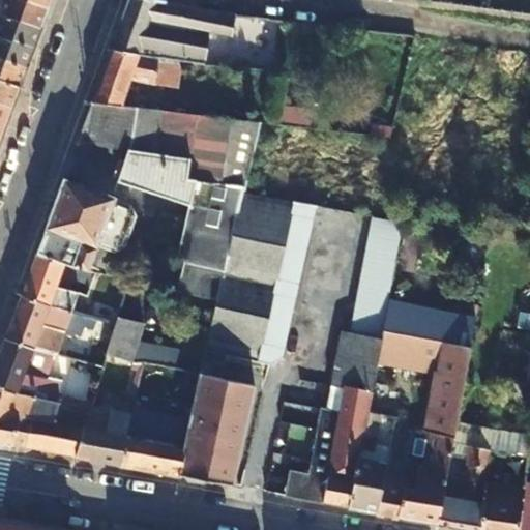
[(0,0),(0,16),(39,26),(47,7),(21,0),(0,0)]
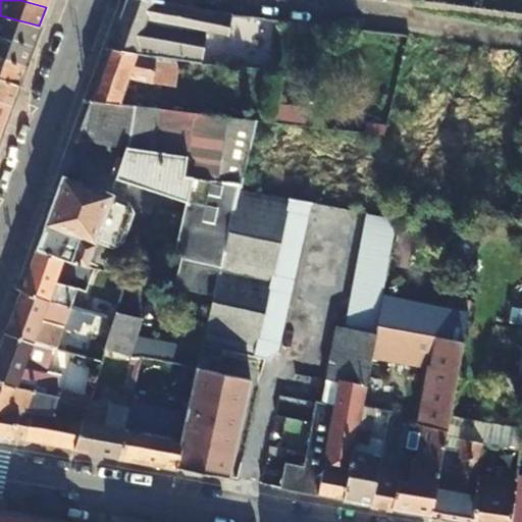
[(124,0),(108,47),(159,56),(199,63),(205,30),(217,32),(221,10),(161,1),(155,0),(124,0)]
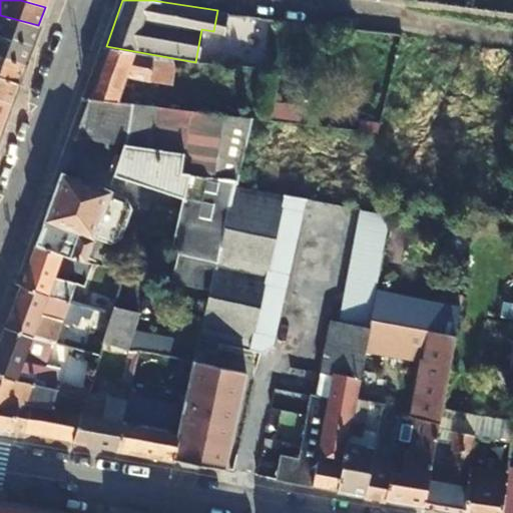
[(38,25),(0,15),(0,36),(30,45),(38,25)]
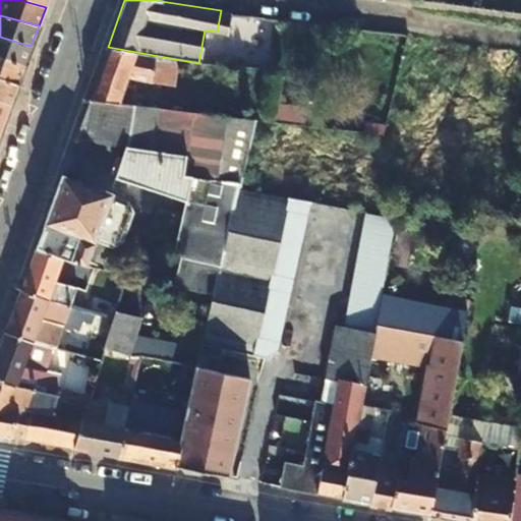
[(0,37),(0,58),(23,66),(31,46),(0,37)]
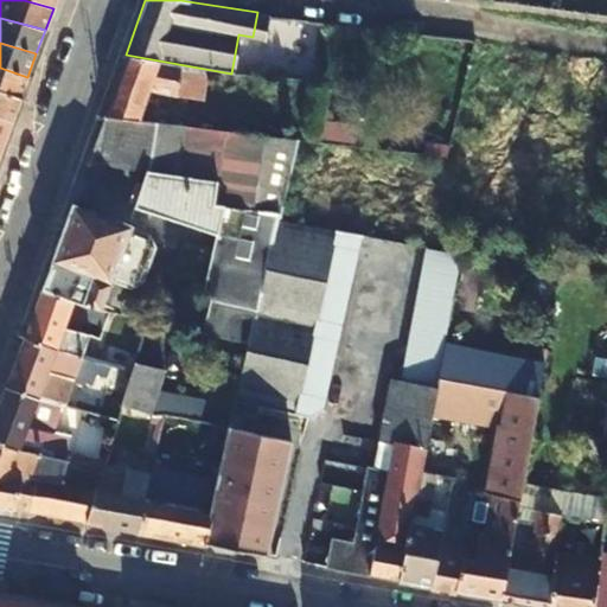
[(185,65),(126,55),(102,117),(133,121),(147,87),(174,95),(185,65)]
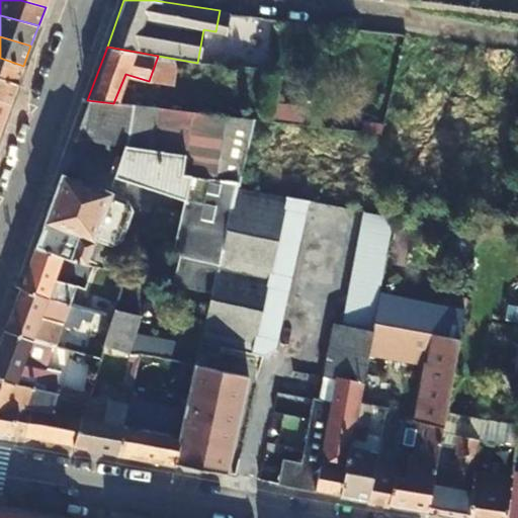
[(23,66),(0,58),(0,77),(16,84),(23,66)]
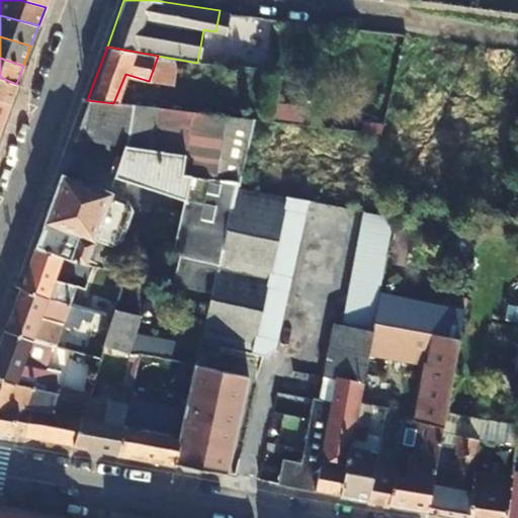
[(16,84),(0,77),(0,98),(10,102),(16,84)]
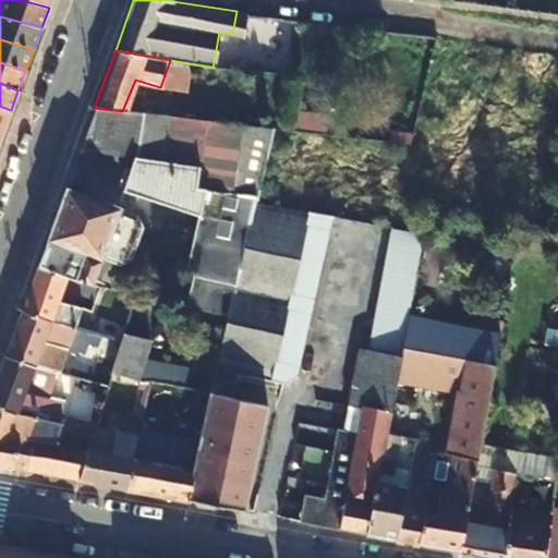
[(0,106),(0,137),(11,110),(0,106)]
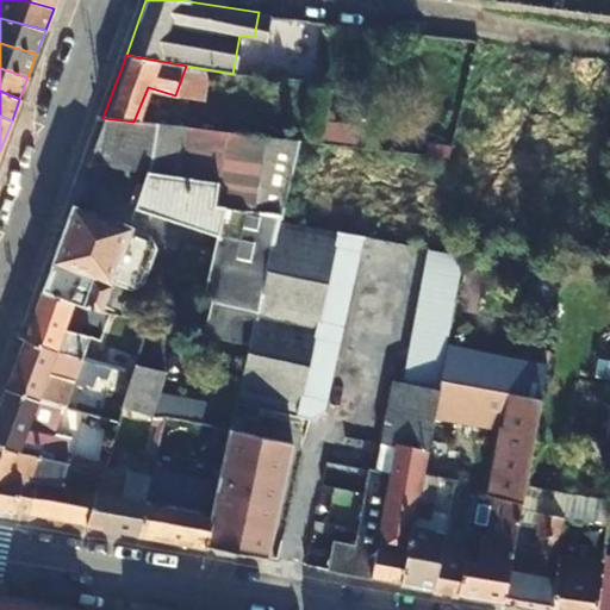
[(86,163),(149,170),(181,174),(187,126),(134,122),(103,118),(86,163)]
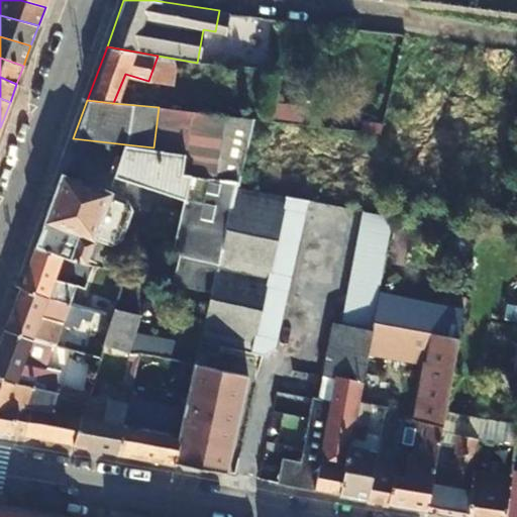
[(153,147),(126,144),(114,177),(182,199),(170,252),(178,255),(172,283),(208,291),(232,183),(250,117),(201,112),(194,152),(153,147)]
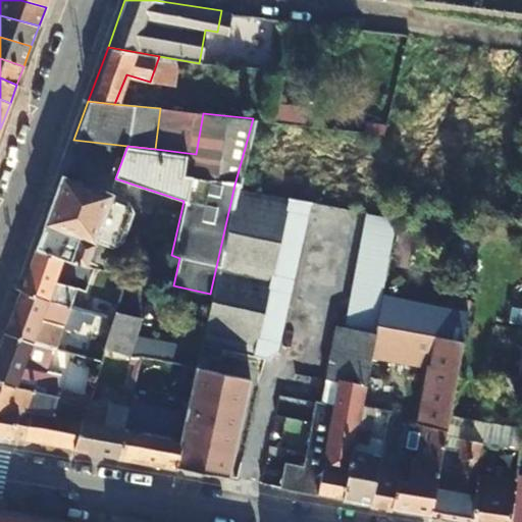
[(110,241),(111,241),(117,238),(126,211),(122,205),(108,200),(110,194),(60,176),(34,249),(37,250),(83,267),(85,263),(95,235),(110,241)]
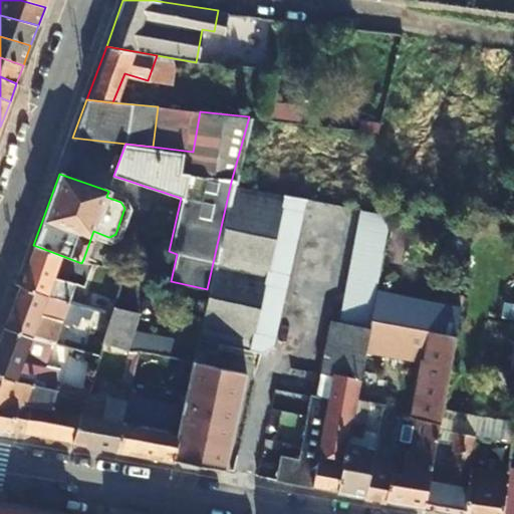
[(304,199),(231,182),(207,289),(196,337),(258,351),(270,343),(304,199)]
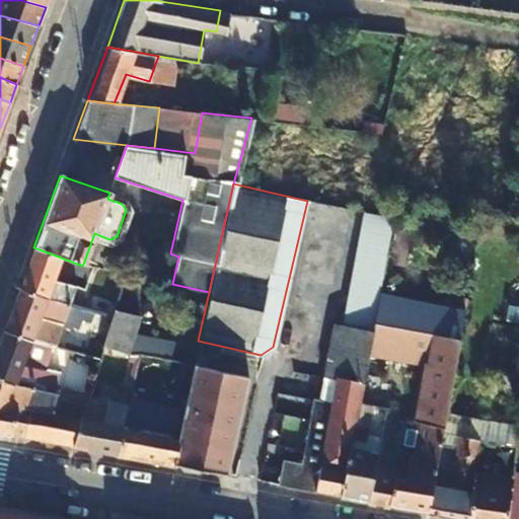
[(392,220),(363,213),(341,325),(332,324),(322,377),(323,378),(318,401),(313,400),(301,465),(282,461),(278,485),(339,498),(349,445),(352,429),(357,401),(366,353),(371,324),(377,295),(392,220)]
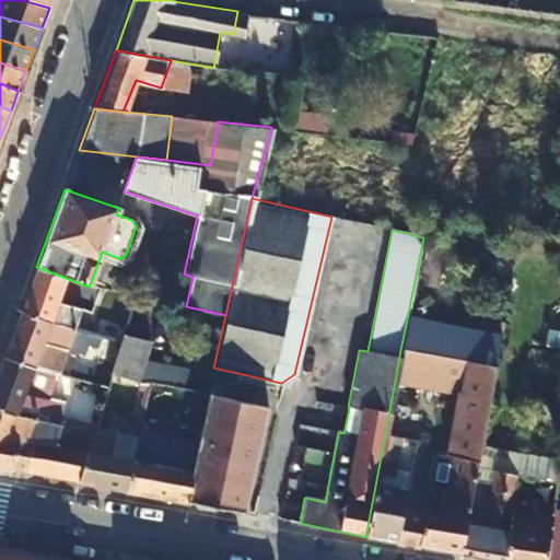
[(112,288),(119,258),(118,258),(102,252),(91,282),(112,288)]
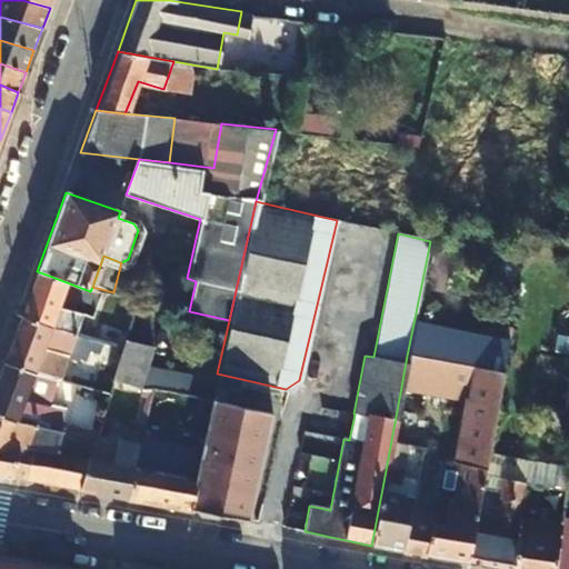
[(22,319),(73,333),(80,311),(59,305),(63,293),(132,311),(136,298),(113,292),(92,287),(90,291),(40,272),(37,271),(20,318),(22,319)]
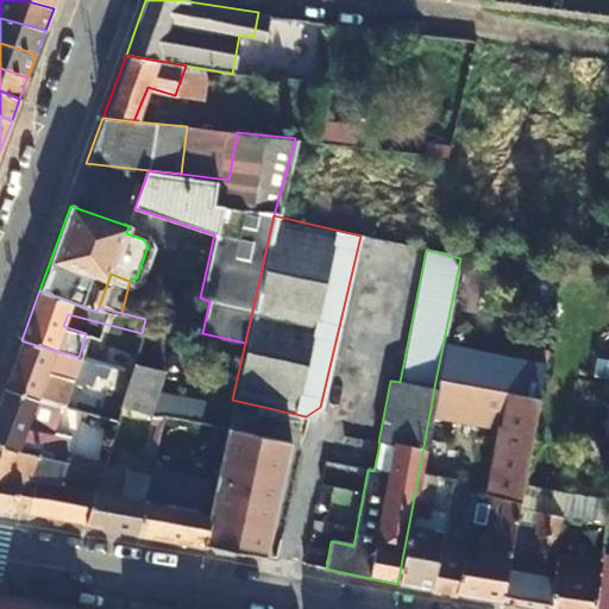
[(7,389),(37,397),(46,372),(90,384),(95,372),(126,382),(130,371),(126,370),(98,362),(79,357),(24,341),(22,340),(4,388),(7,389)]
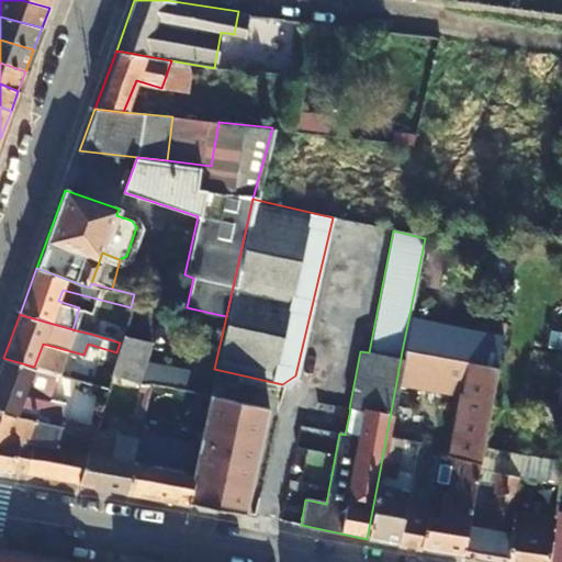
[(468,503),(474,470),(487,404),(499,338),(408,319),(402,351),(465,364),(457,393),(444,457),(449,459),(444,493),(440,492),(436,516),(428,515),(403,509),(395,544),(458,555),(459,552),(464,524),(468,503)]
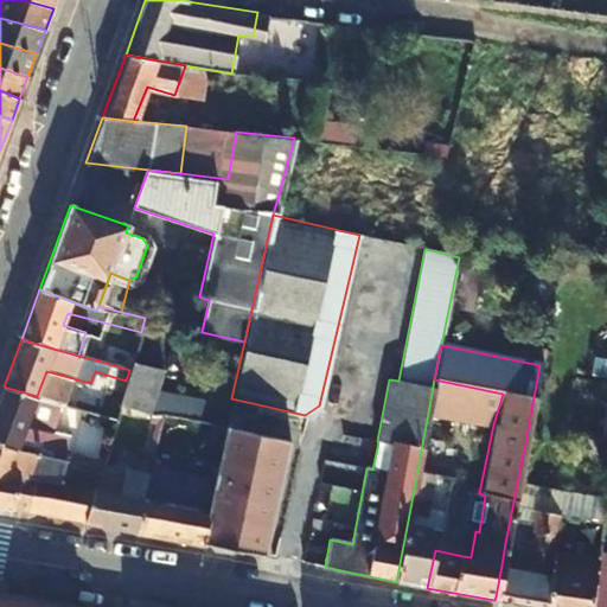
[(129,370),(133,358),(101,350),(97,360),(126,369),(129,370)]
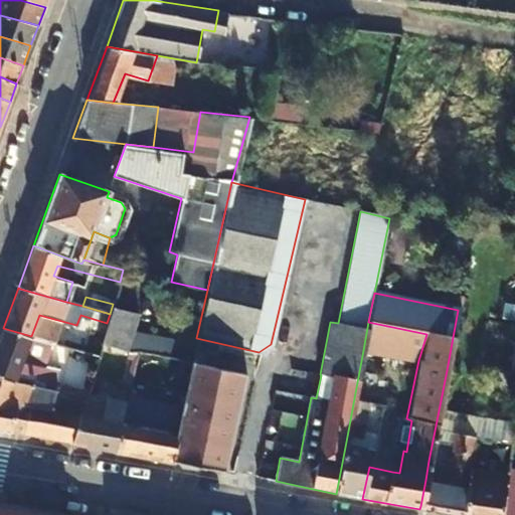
[(113,304),(110,314),(107,323),(105,331),(103,336),(128,343),(132,330),(127,328),(132,308),(114,302),(113,304)]
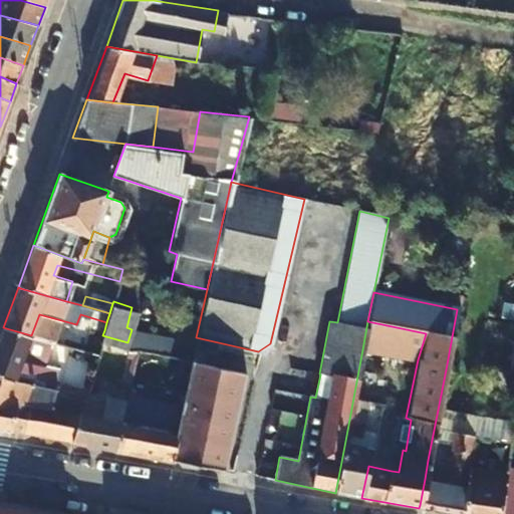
[(362,349),(418,359),(426,333),(367,321),(362,349)]
